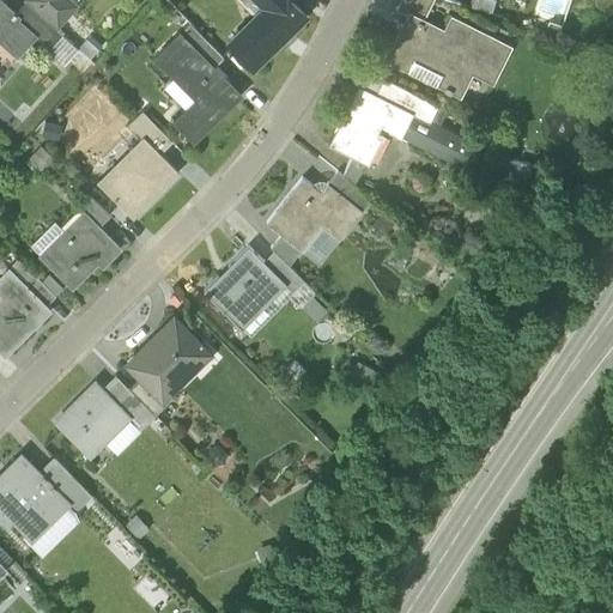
[(1,0),(0,0),(0,37),(2,36),(20,53),(35,36),(36,35),(18,18),(19,16),(17,13),(1,0)]
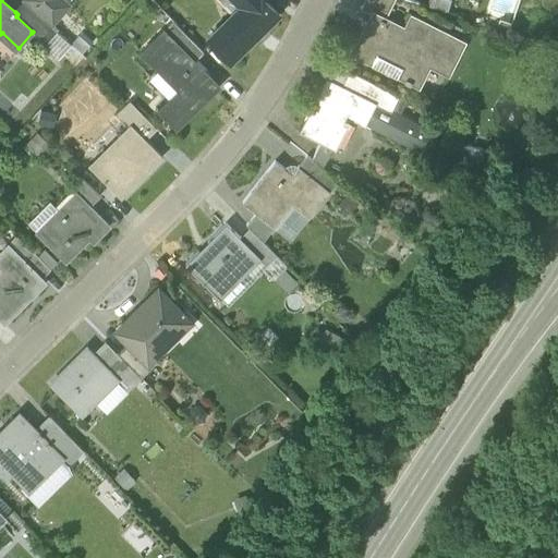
[(25,0),(24,2),(48,24),(69,1),(67,0),(25,0)]
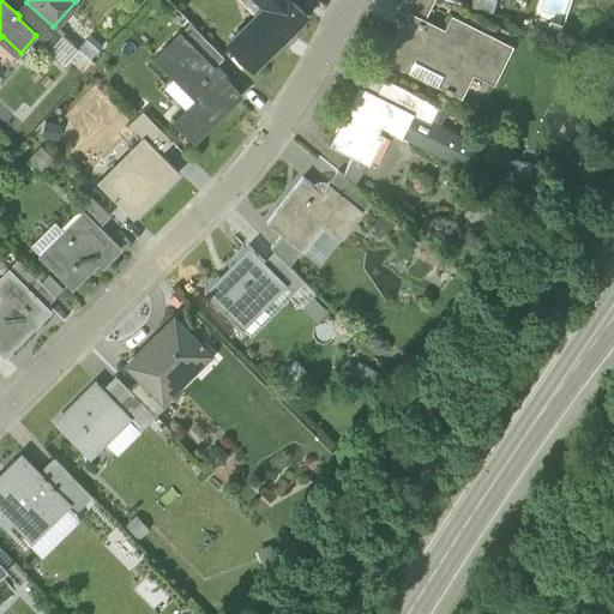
[(269,0),(268,2),(228,41),(252,66),(305,13),(292,0),(269,0)]
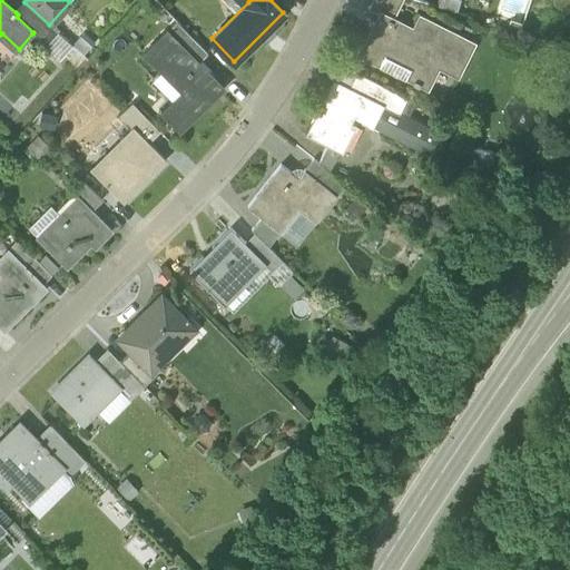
[(380,12),(393,19),(402,0),(372,0),(369,8),(380,13),(380,12)]
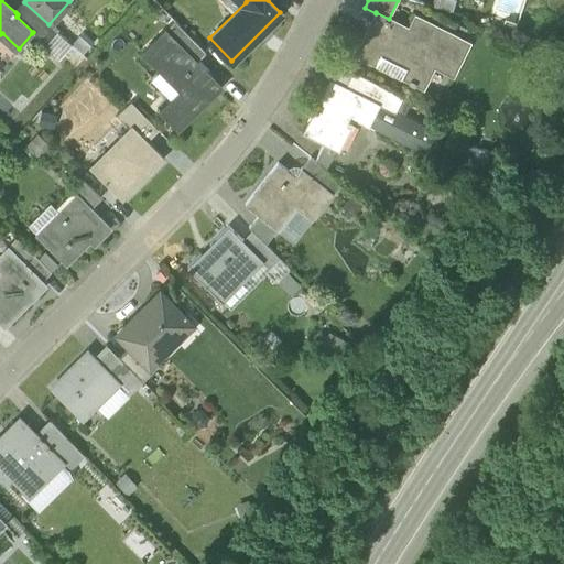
[(455,0),(434,0),(432,6),(452,12),(455,0)]
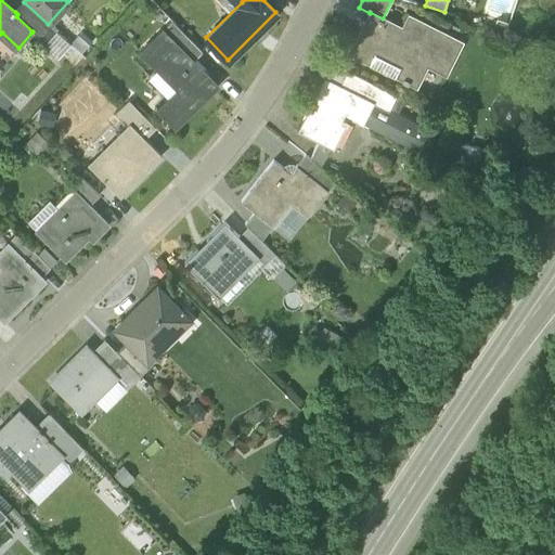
[(56,31),(48,24),(24,2),(15,12),(17,14),(16,16),(33,31),(31,33),(44,44),(56,31)]
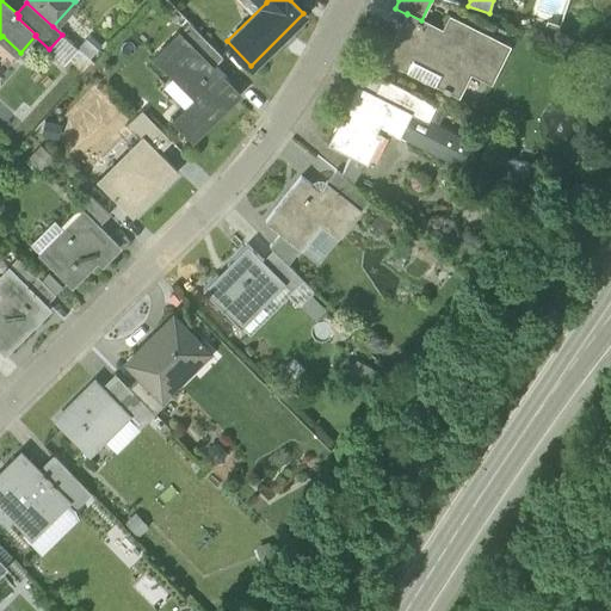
[(448,88),(457,93),(469,69),(489,80),(507,47),(450,18),(443,31),(421,20),(407,13),(407,14),(417,20),(409,32),(400,28),(386,57),(407,68),(412,59),(440,73),(436,82),(443,86),(442,88),(446,91),(448,88)]
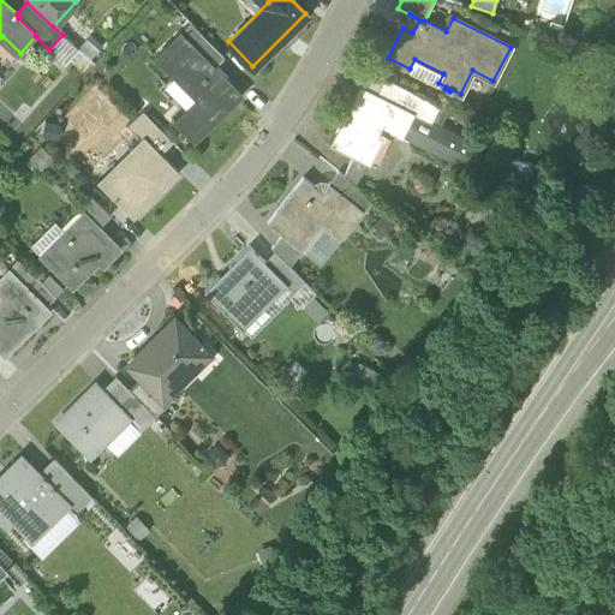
[(419,21),(410,15),(402,28),(412,33),(419,21)]
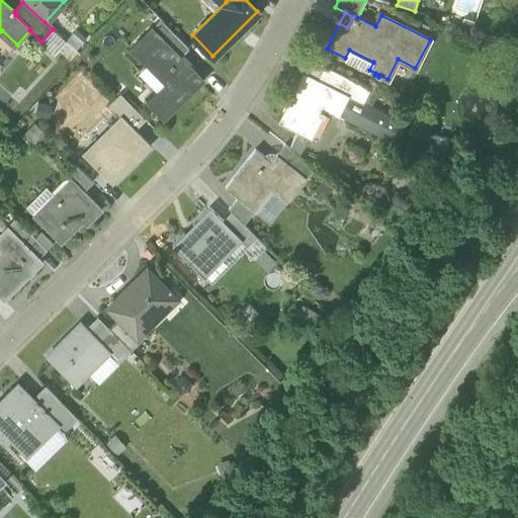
[(152,28),(179,57),(187,48),(160,19),(152,28)]
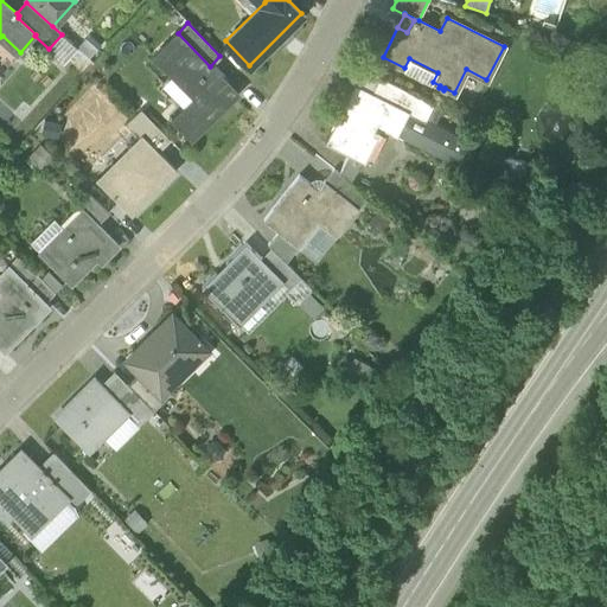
[(172,120),(191,139),(237,94),(210,66),(178,33),(153,57),(172,75),(195,98),(184,108),(172,120)]
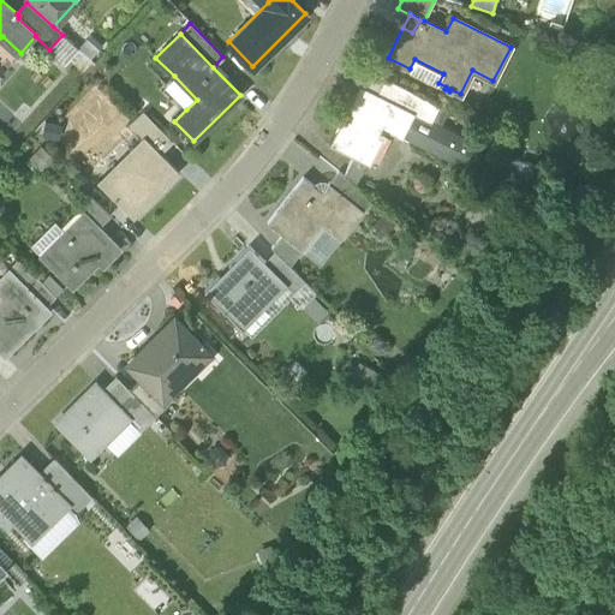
[(415,59),(410,69),(408,72),(436,87),(439,83),(443,73),(415,59)]
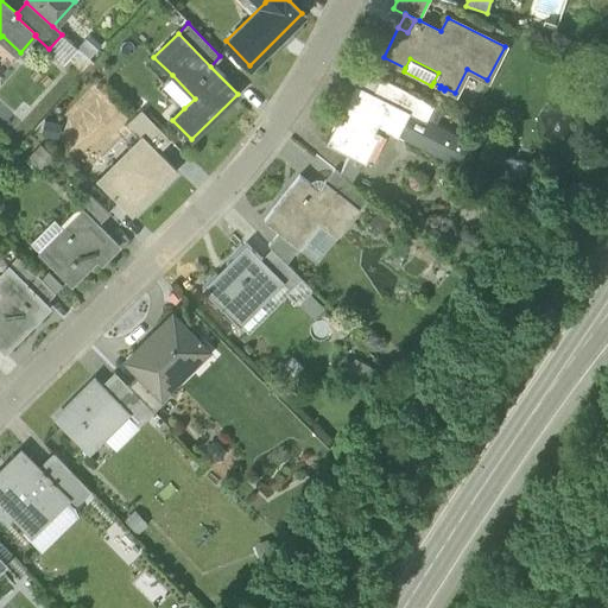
[(373,93),(380,76),(356,64),(348,81),(355,83),(373,93)]
